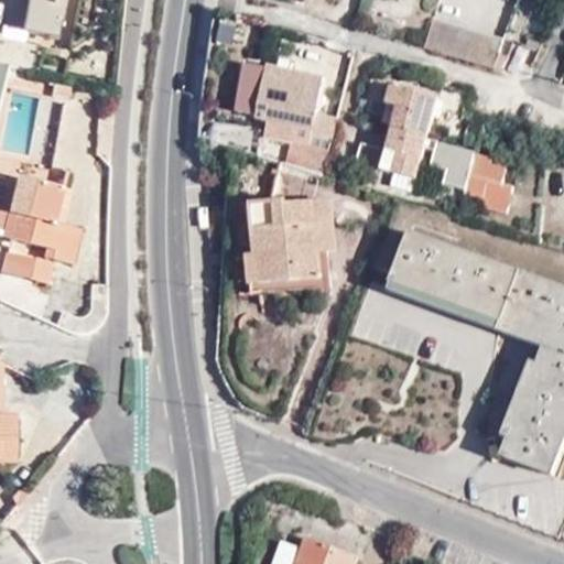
[(30,0),(24,33),(60,40),(66,0),(30,0)]
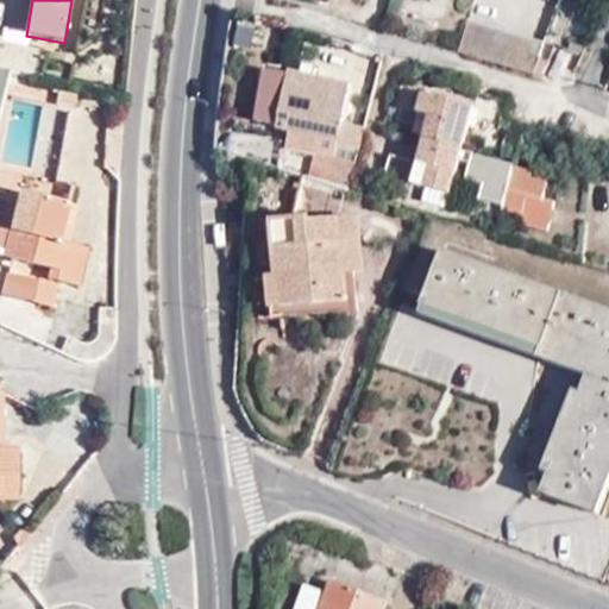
[(459,54),(533,75),(545,44),(469,22),(459,54)]
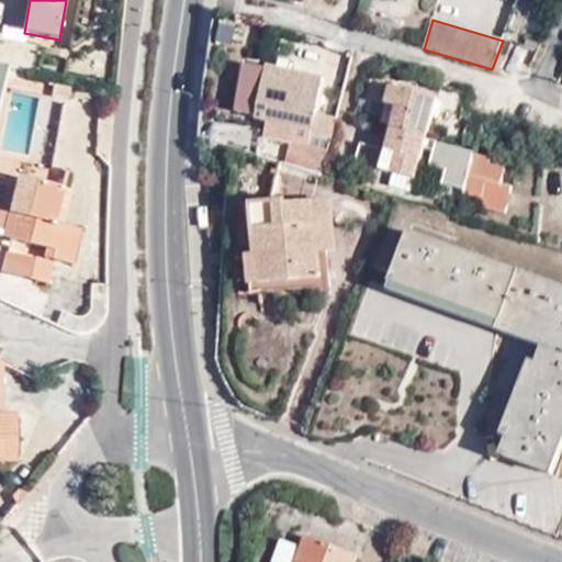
[(0,34),(0,64),(3,65),(8,66),(37,71),(43,46),(1,38),(2,35),(0,34)]
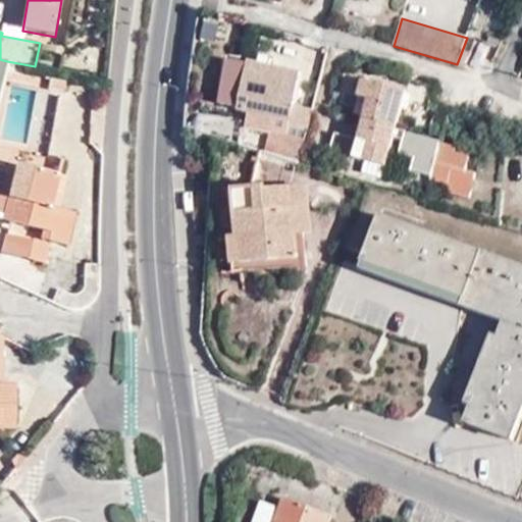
[(239,110),(292,120),(301,73),(249,62),(239,110)]
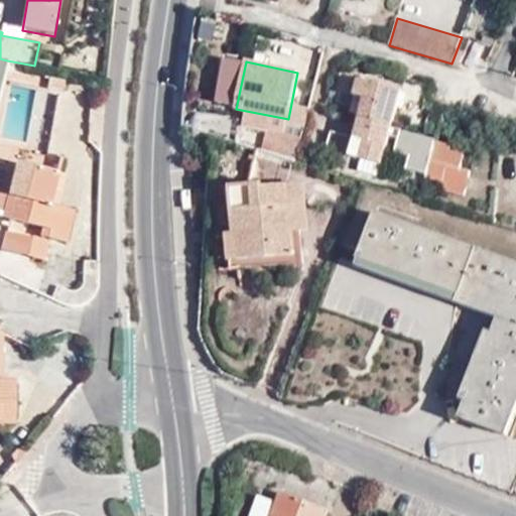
[(67,81),(50,79),(48,90),(65,92),(67,81)]
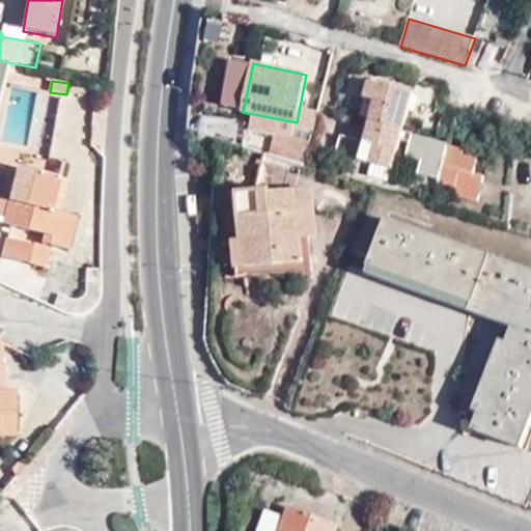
[(439,107),(444,88),(418,81),(414,92),(412,99),(439,107)]
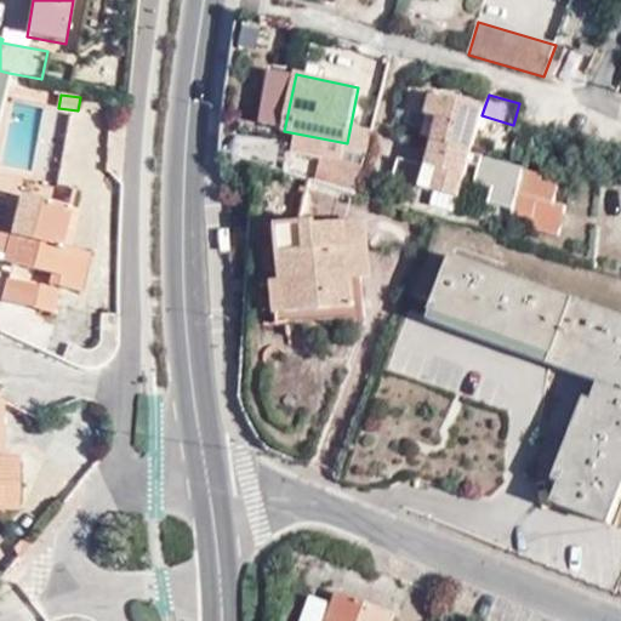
[(440,120),(445,101),(433,97),(428,118),(440,120)]
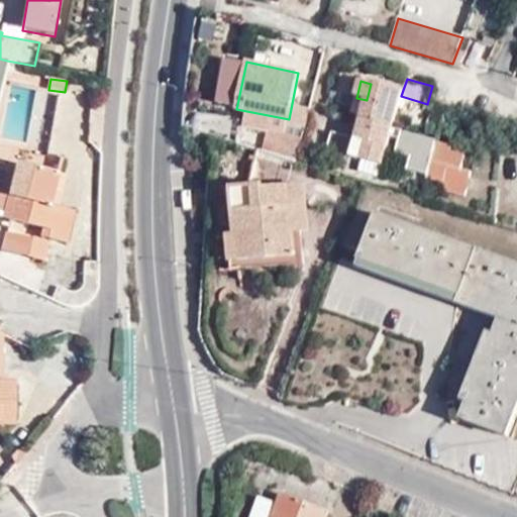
[(362,119),(393,128),(401,96),(403,90),(372,82),(371,84),(367,100),(362,119)]
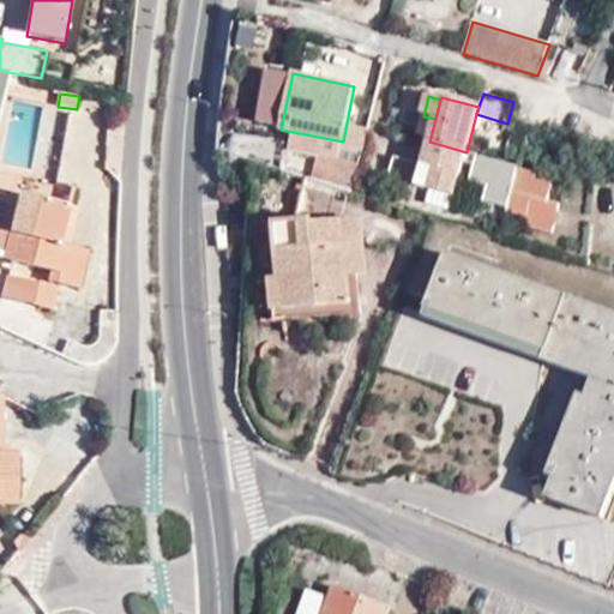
[(455,197),(467,152),(429,142),(423,166),(434,169),(428,191),(455,197)]
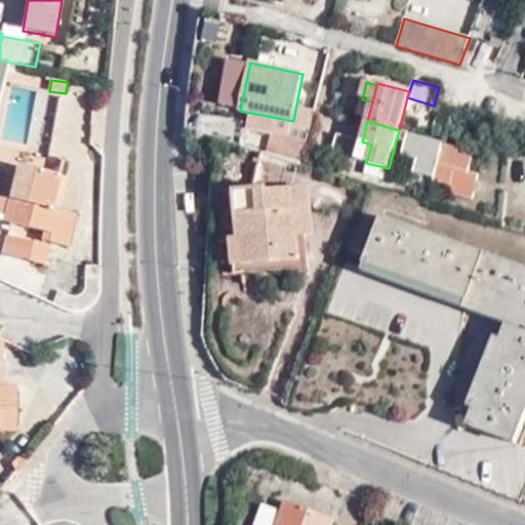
[(358,159),(362,142),(336,135),(332,153),(358,159)]
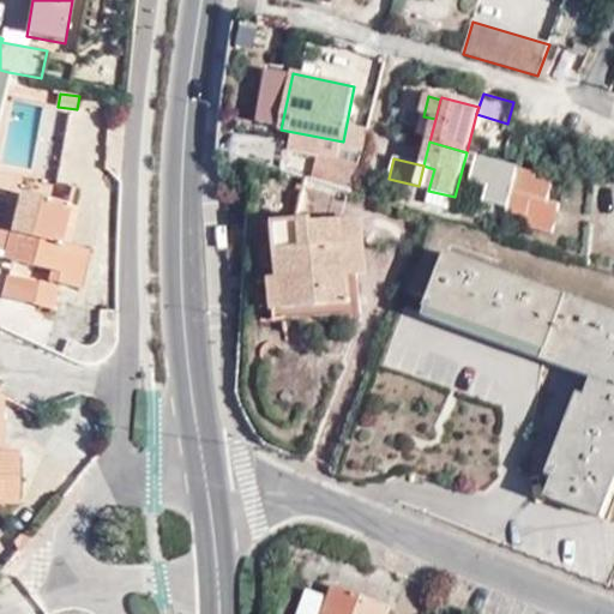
[(314,168),(312,180),(354,193),(360,167),(337,162),(335,172),(314,168)]
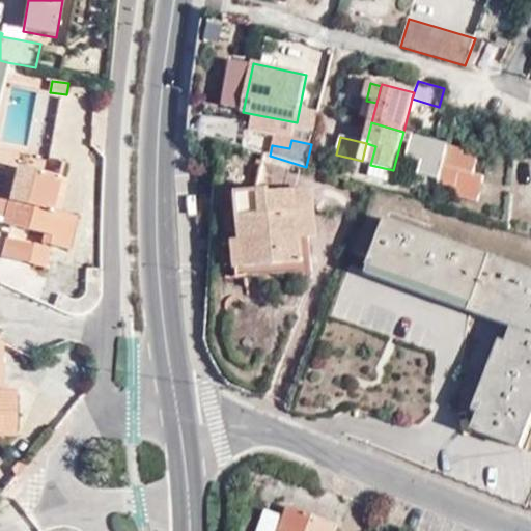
[(464,150),(449,146),(448,152),(440,184),(457,189),(455,195),(480,201),(485,178),(475,175),(479,160),(463,156),(464,150)]
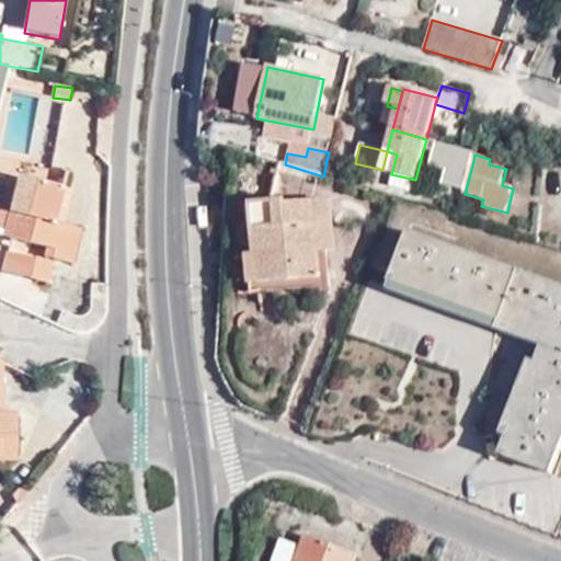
[(454,191),(465,194),(473,161),(462,158),(454,191)]
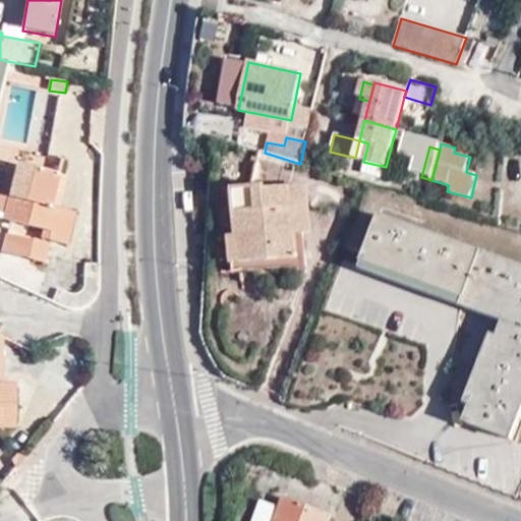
[(6,198),(0,196),(0,215),(2,216),(1,221),(43,231),(41,238),(68,245),(75,214),(60,210),(52,208),(60,175),(15,165),(6,198)]
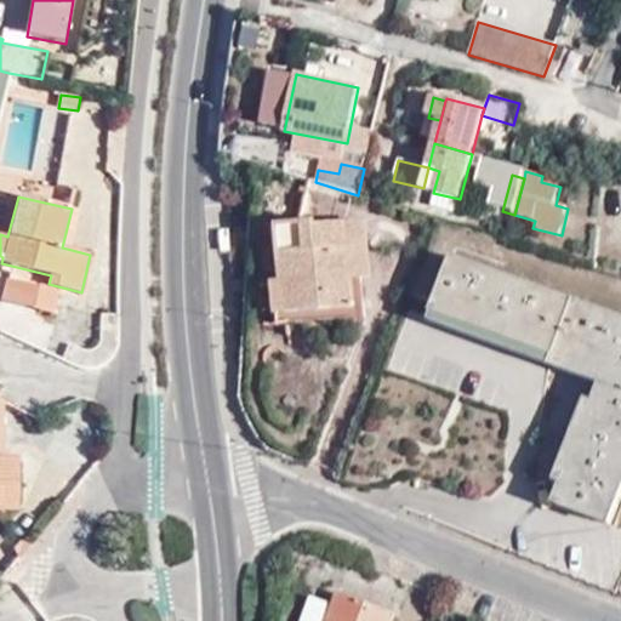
[(62,248),(72,250),(80,211),(72,209),(62,248)]
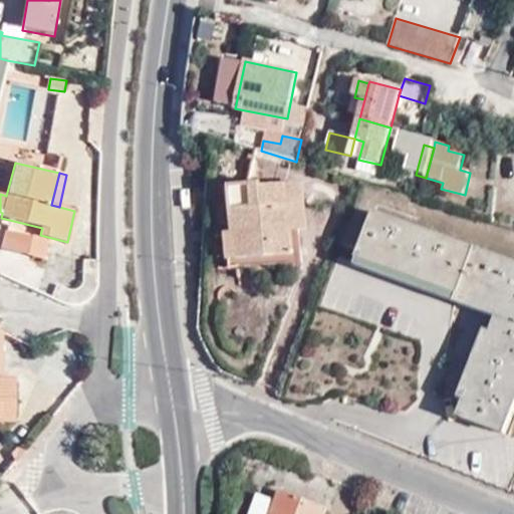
[(305,185),(288,187),(293,234),(310,233),(305,185)]
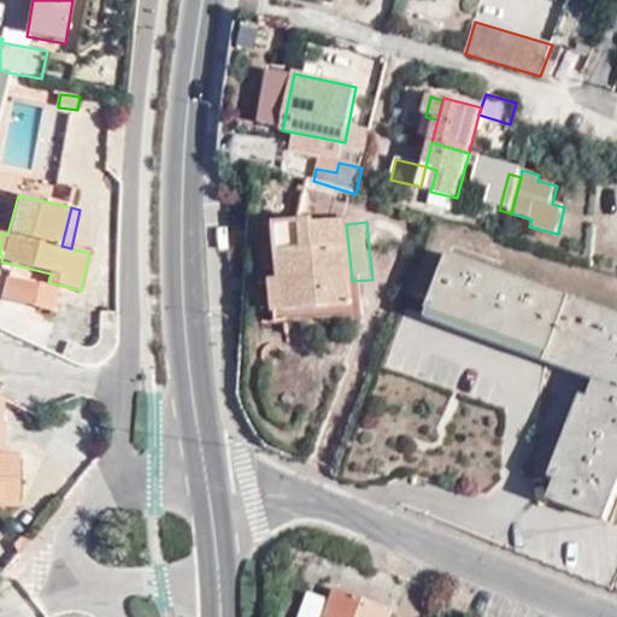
[(352,281),(346,224),(319,227),(318,223),(277,227),(280,257),(288,256),(293,313),(354,307),(352,281)]
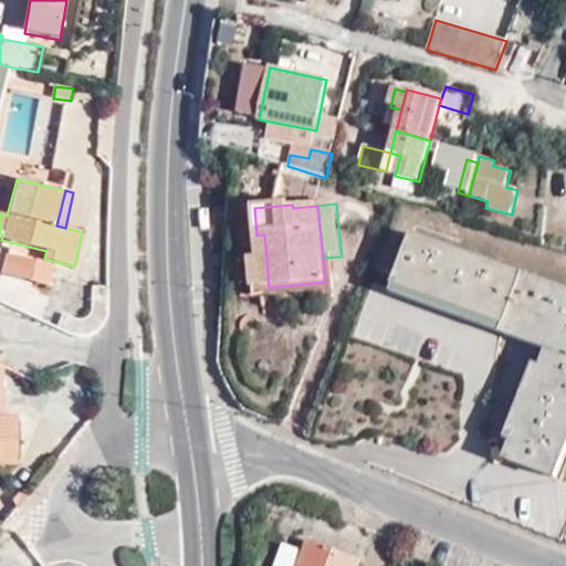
[(264,234),(257,236),(262,296),(326,291),(325,282),(269,287),(264,234)]
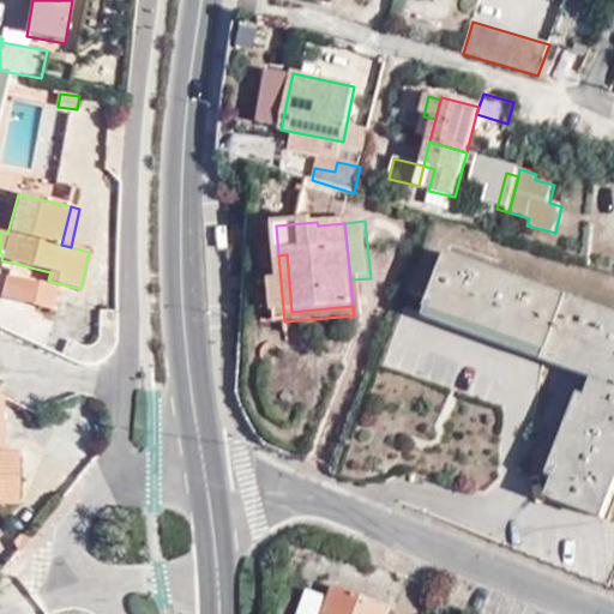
[(600,369),(596,381),(578,429),(553,498),(606,518),(613,495),(613,314),(450,254),(431,307),(491,329),(551,351),(600,369)]
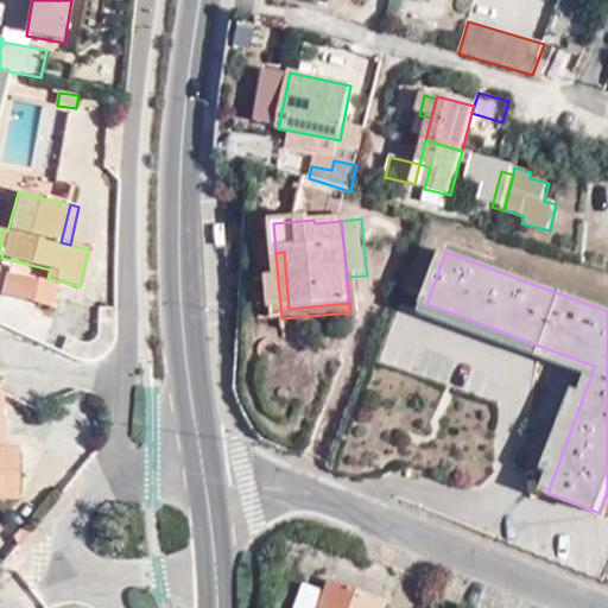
[(57,286),(7,274),(1,296),(52,309),(57,286)]
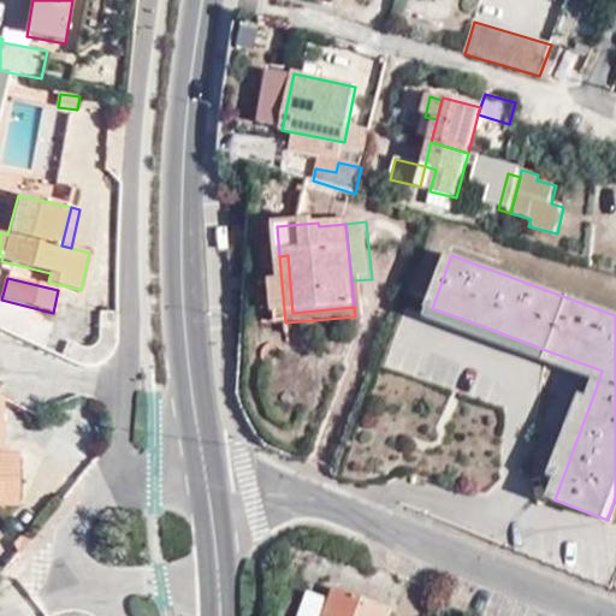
[(587,379),(598,383),(602,371),(552,353),(548,363),(587,379)]
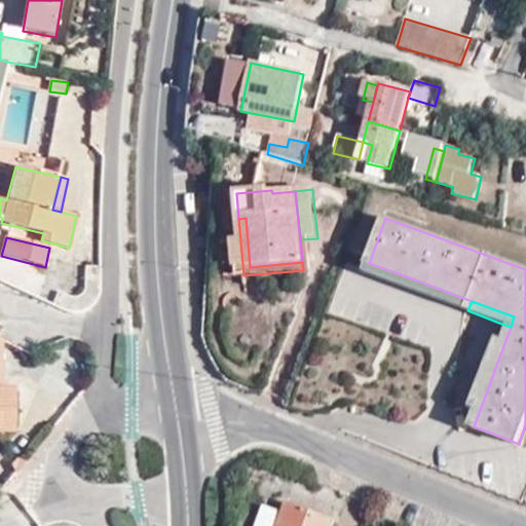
[(2,385),(3,341),(0,339),(0,431),(15,433),(17,385),(2,385)]
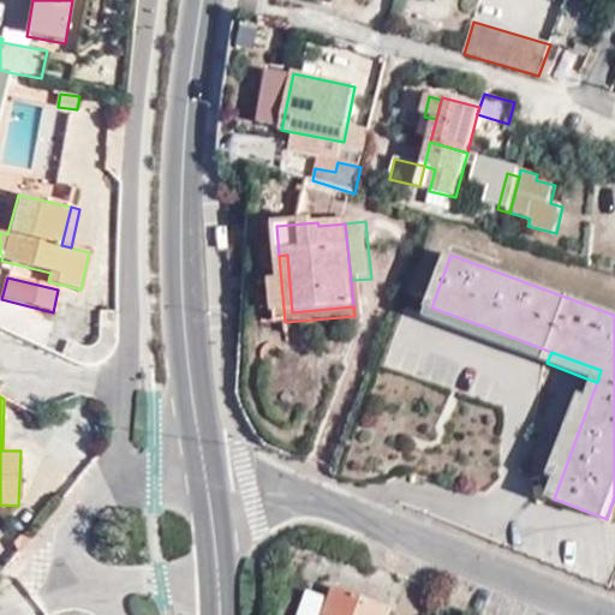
[(388,614),(392,609),(336,587),(332,599),(310,591),(299,614),(388,614)]
